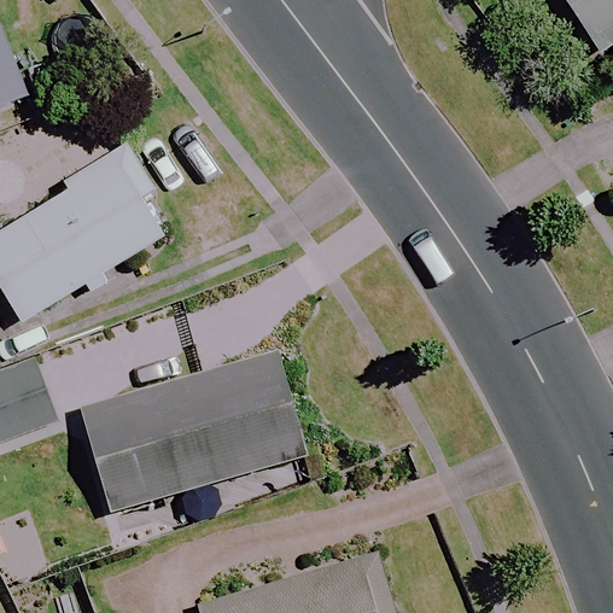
[(564,0),(596,50),(612,38),(612,0),(564,0)]
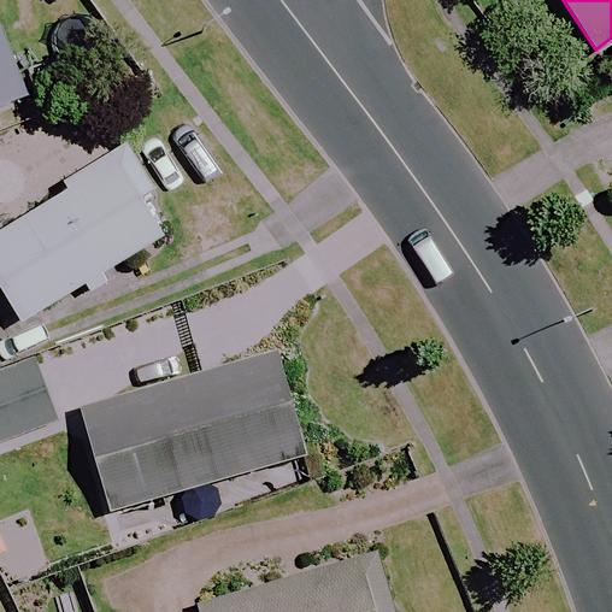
[(0,96),(21,89),(0,33),(0,96)]
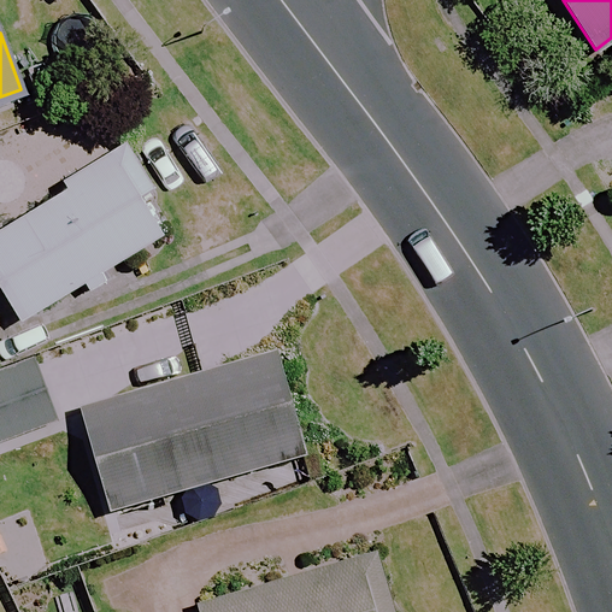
[(148,186),(123,143),(60,181),(65,189),(0,229),(0,289),(19,321),(162,233),(137,193),(148,186)]
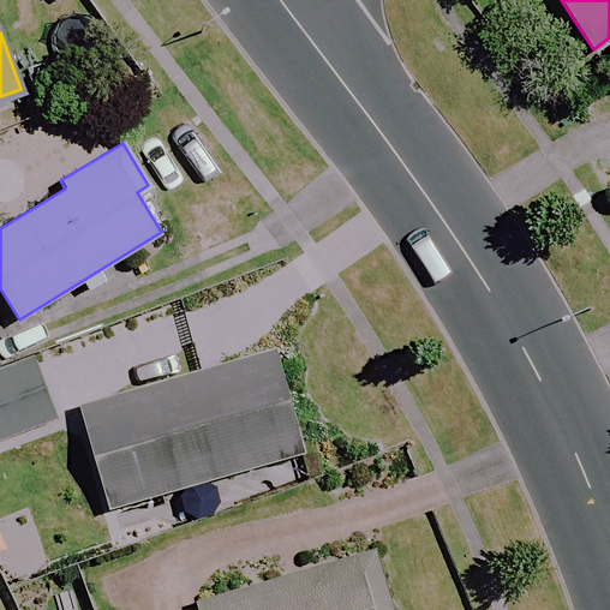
[(308,453),(279,351),(81,406),(109,508),(308,453)]
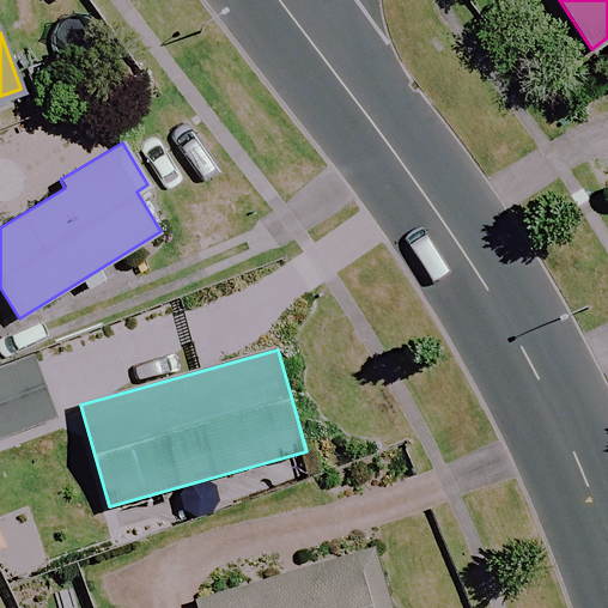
[(0,437),(52,421),(29,352),(0,360),(0,437)]
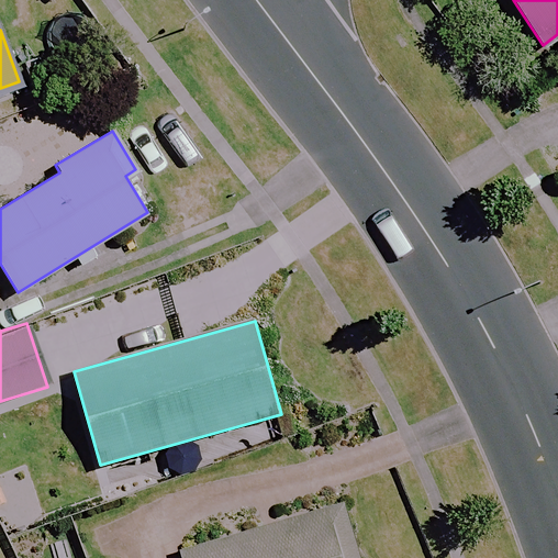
[(357,557),(341,503),(181,553),(182,557),(357,557)]
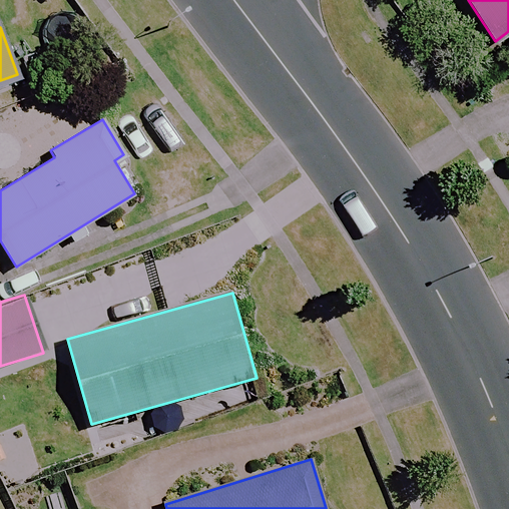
All buildings are outlined.
